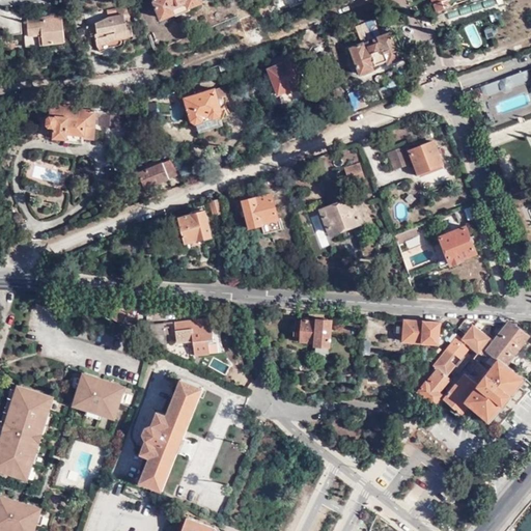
[(156,0),(157,0),(164,17),(175,12),(179,15),(192,10),(193,4),(203,0),(156,0)]
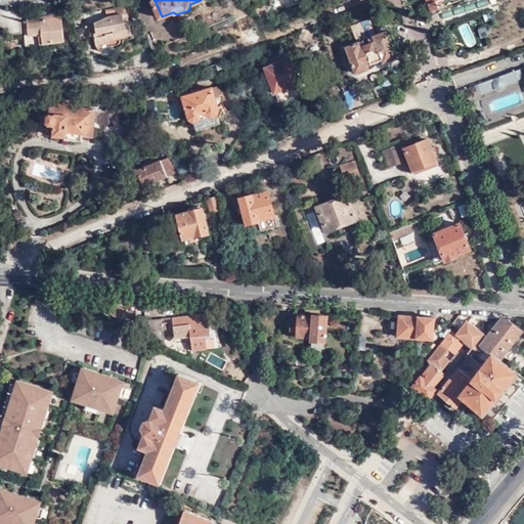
[(436,0),(432,0),(428,2),(431,10),(439,8),(436,1),(436,0)]
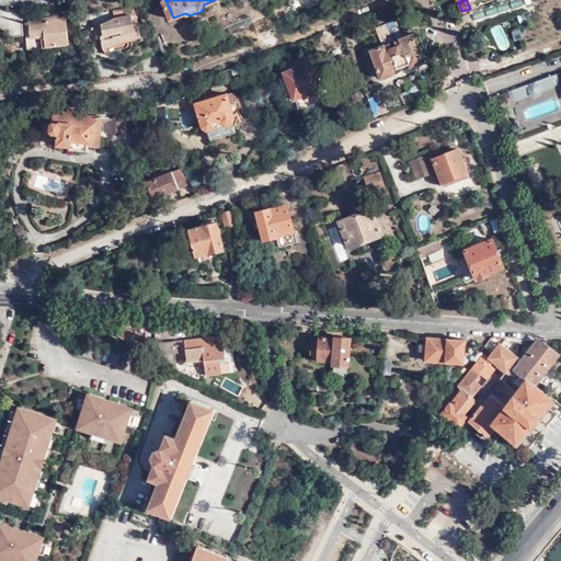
[(132,13),(129,6),(113,10),(115,16),(132,13)]
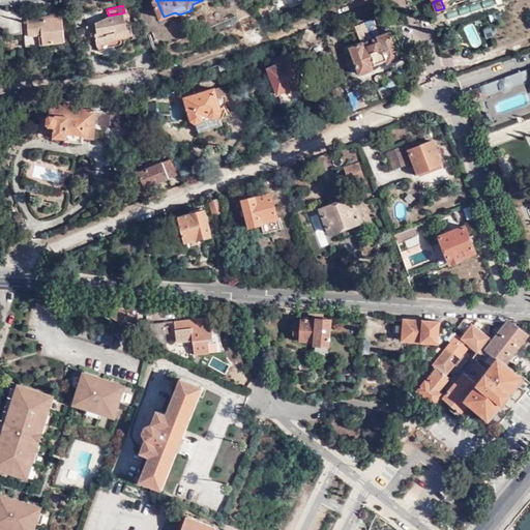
[(115,29),(116,32),(125,30),(126,30),(129,29),(124,12),(109,16),(108,17),(97,24),(99,33),(115,29)]
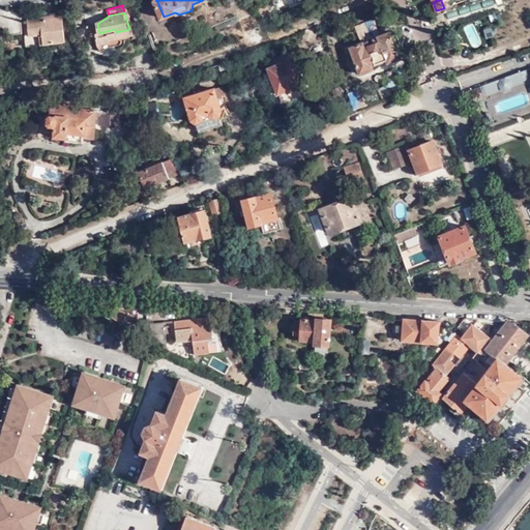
[(63,18),(28,22),(29,38),(45,37),(45,45),(65,41),(63,18)]
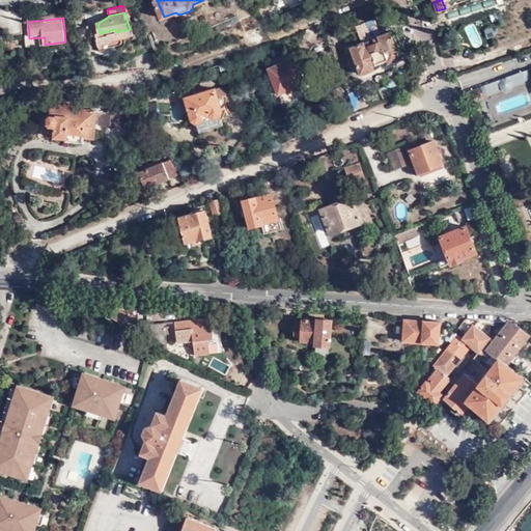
[(357,27),(363,45),(368,42),(373,39),(379,37),(382,36),(375,20),(357,27)]
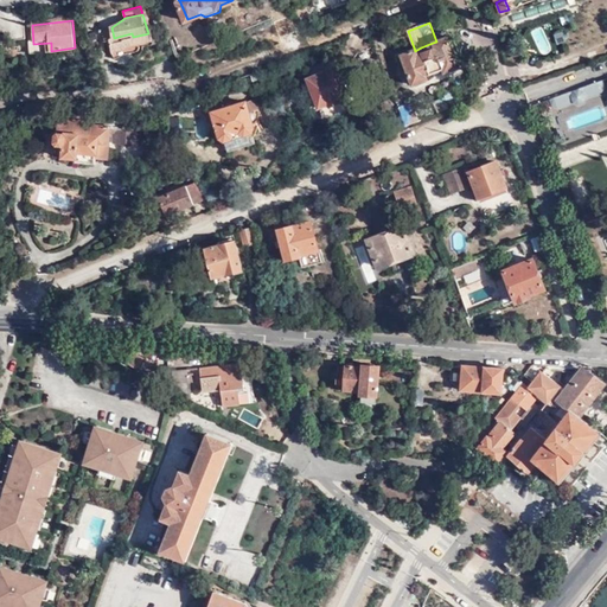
[(134,40),(133,37),(132,33),(114,38),(117,48),(131,44),(129,42),(134,40)]
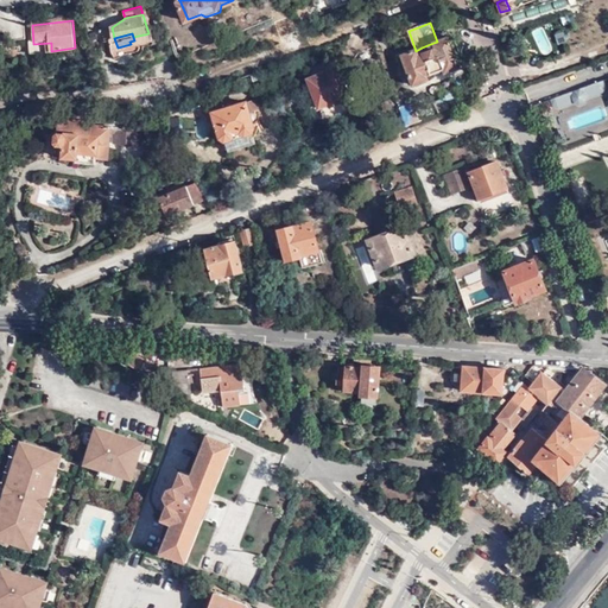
[(422,48),(416,51),(401,55),(413,84),(428,78),(426,75),(443,69),(445,73),(461,67),(448,37),(437,42),(434,43),(428,45),(430,50),(424,54),(422,48)]
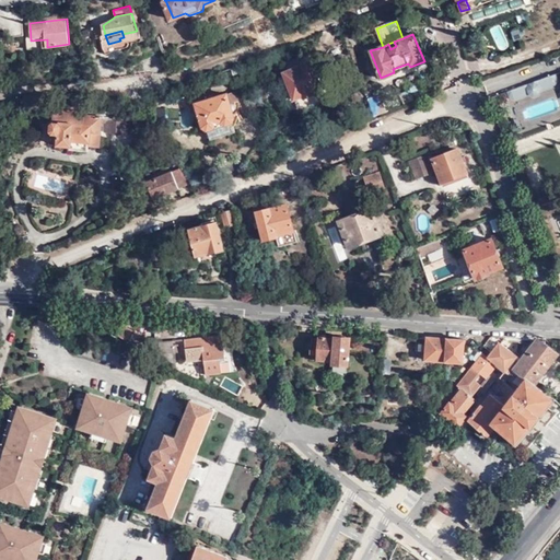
[(45,49),(44,42),(27,43),(28,50),(45,49)]
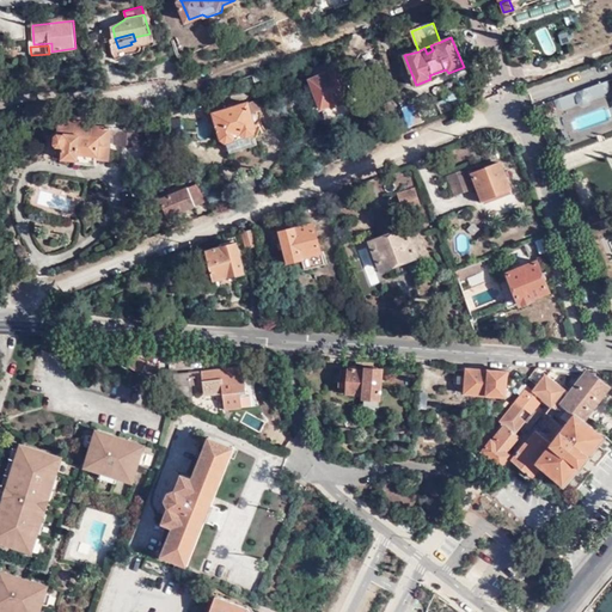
[(338,66),(308,78),(319,106),(329,103),(330,106),(343,103),(341,98),(350,96),(338,66)]
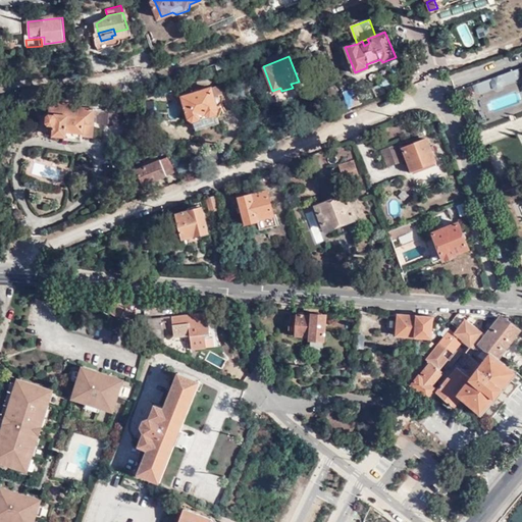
[(478,90),(492,85),(497,86),(501,85),(503,81),(517,76),(520,73),(517,65),(472,83),(474,89),(478,90)]
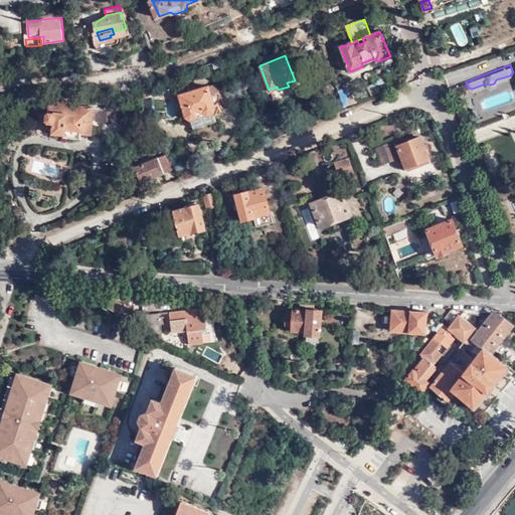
[(215,81),(180,94),(189,119),(194,122),(199,120),(200,115),(206,113),(210,116),(215,114),(216,108),(211,94),(219,91),(215,81)]
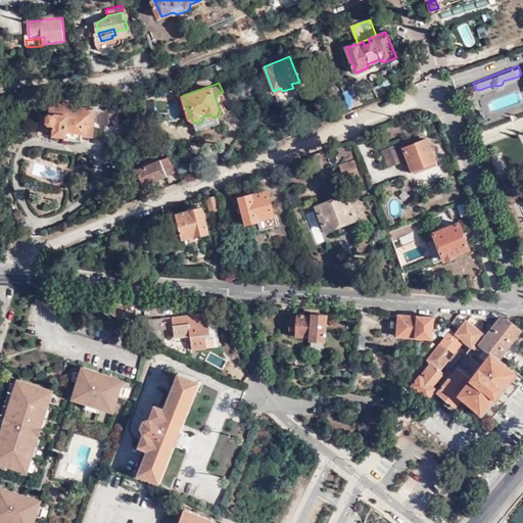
[(357,91),(343,95),(349,109),(362,105),(357,91)]
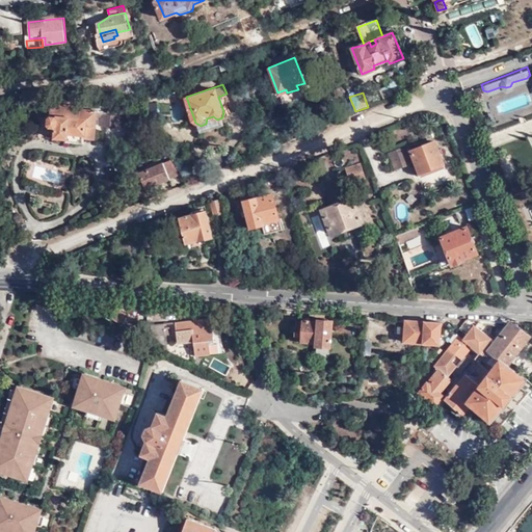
[(79,105),(51,102),(50,115),(47,115),(46,126),(53,127),(52,135),(65,137),(64,142),(82,144),(83,138),(92,139),(95,117),(101,118),(100,125),(121,128),(122,115),(96,112),(96,110),(80,108),(79,105)]
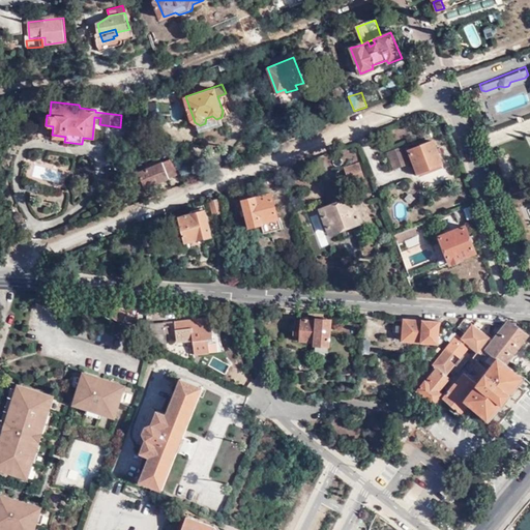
[(205,123),(200,125),(201,129),(224,121),(222,117),(216,119),(212,116),(206,118),(205,123)]
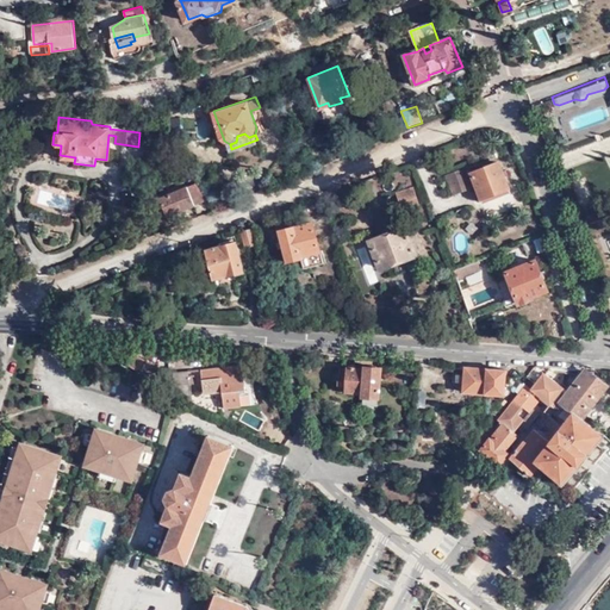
[(498,162),(470,172),(480,199),(509,188),(498,162)]
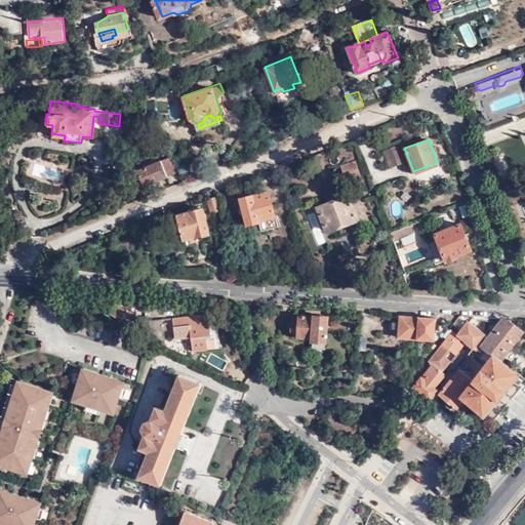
[(399,148),(384,153),(389,168),(405,163),(399,148)]
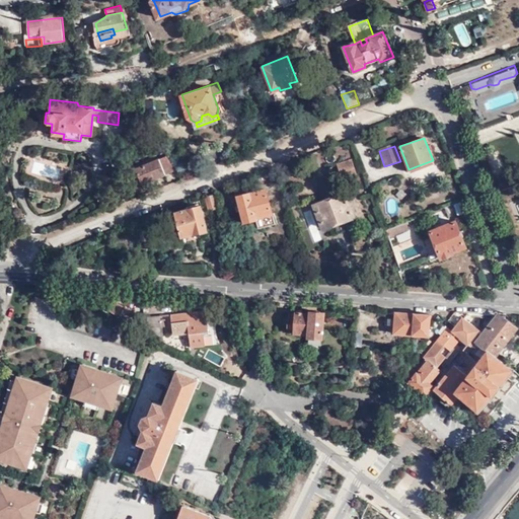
[(163,156),(130,169),(137,187),(169,173),(163,156)]
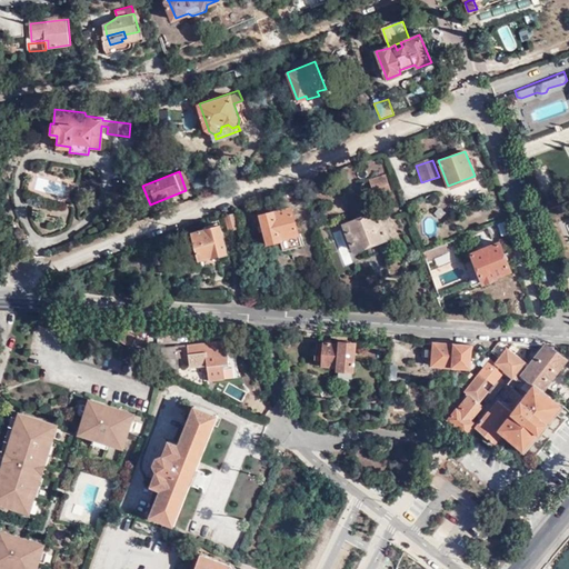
[(385,175),(370,180),(375,196),(390,190),(385,175)]
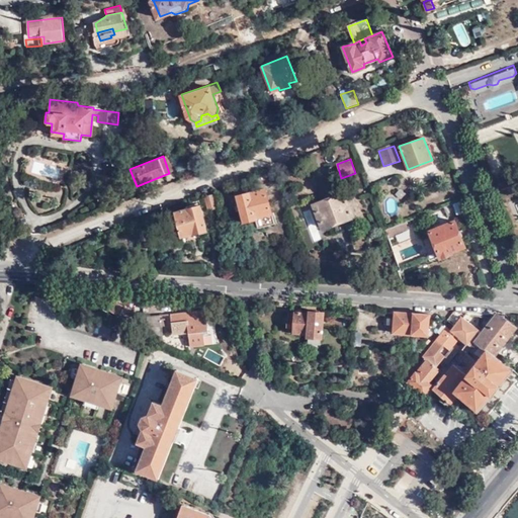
[(32,176),(65,176),(65,162),(32,162),(32,176)]
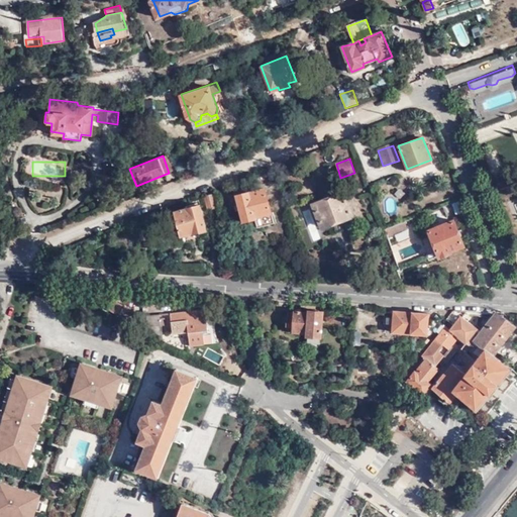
[(265,188),(236,195),(243,221),(256,218),(255,215),(271,213),(265,188)]
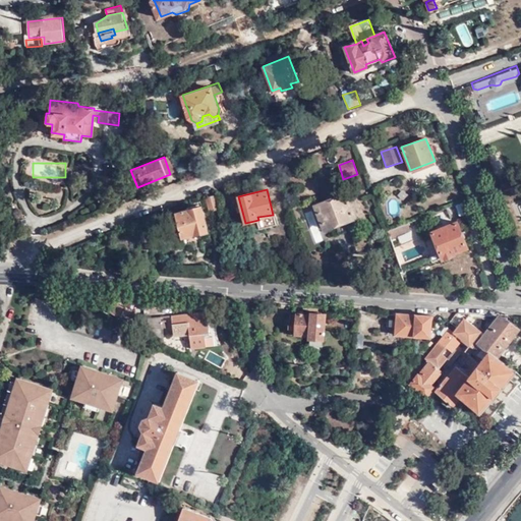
[(208,210),(216,208),(213,194),(206,196),(208,210)]
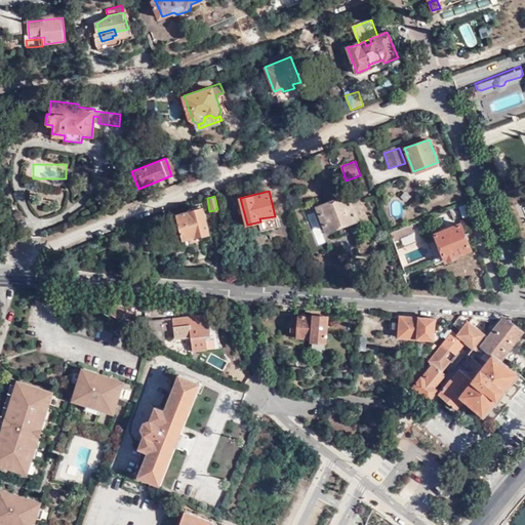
[(349,197),(319,207),(327,229),(357,218),(349,197)]
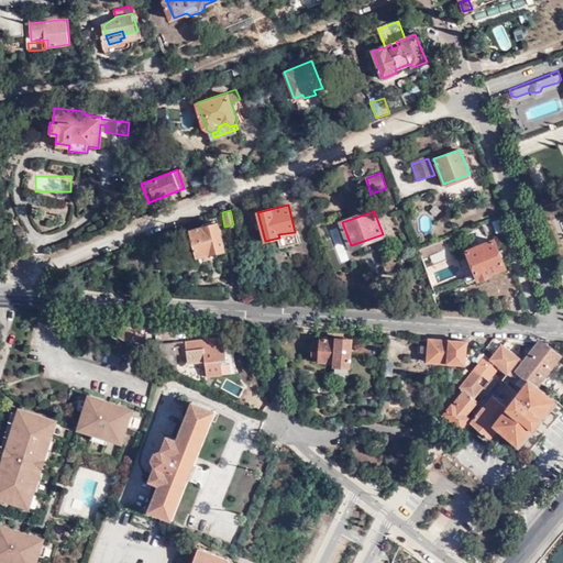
[(216,223),(190,230),(199,261),(211,256),(212,260),(224,257),(216,223)]
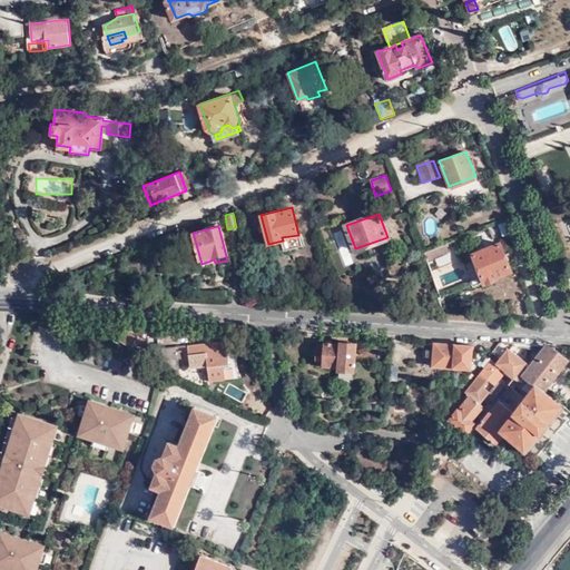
[(501,243),(471,254),(482,284),(495,279),(494,277),(512,271),(501,243)]
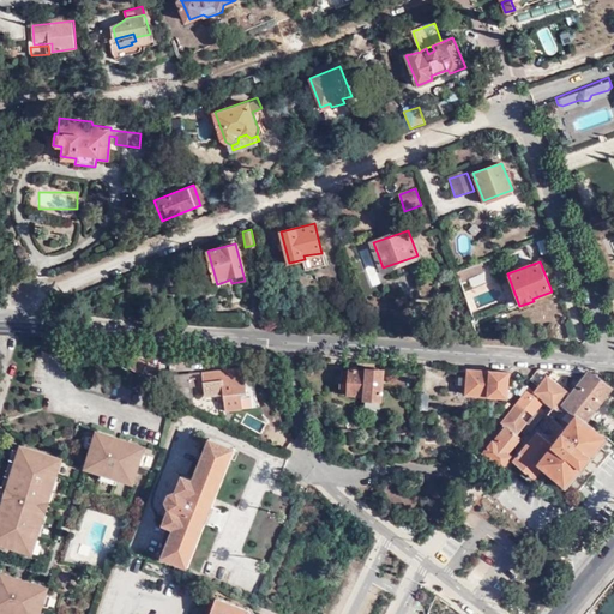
[(482,274),(477,264),(456,272),(459,282),(482,274)]
